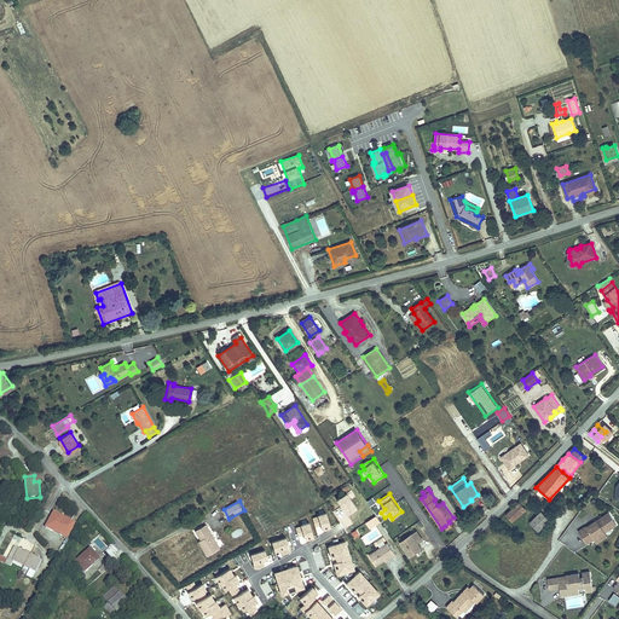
[(519,503),(505,514),(513,521),(526,509),(522,505),(519,503)]
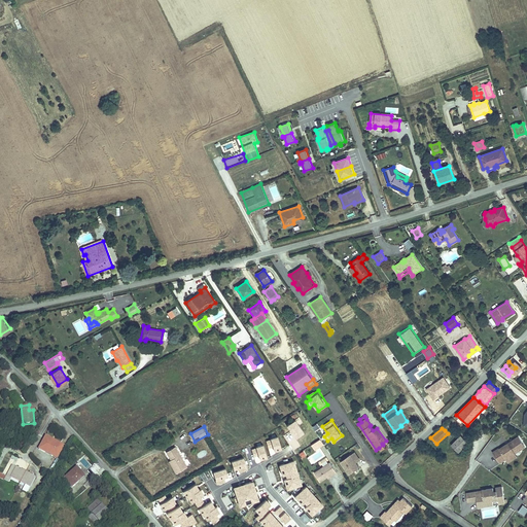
[(64,446),(46,435),(44,438),(53,443),(54,442),(63,447),(64,446)]
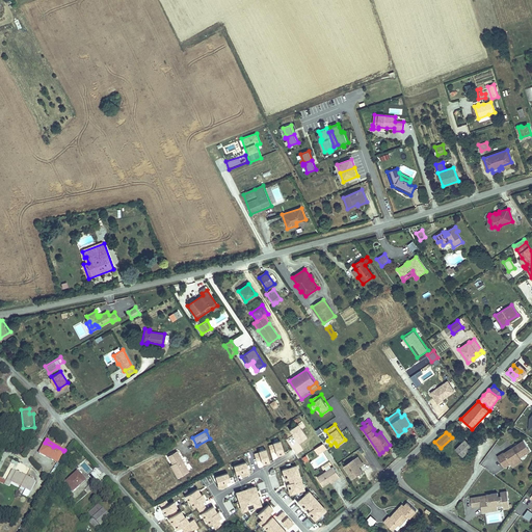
[(473,447),(464,440),(455,449),(462,456),(473,447)]
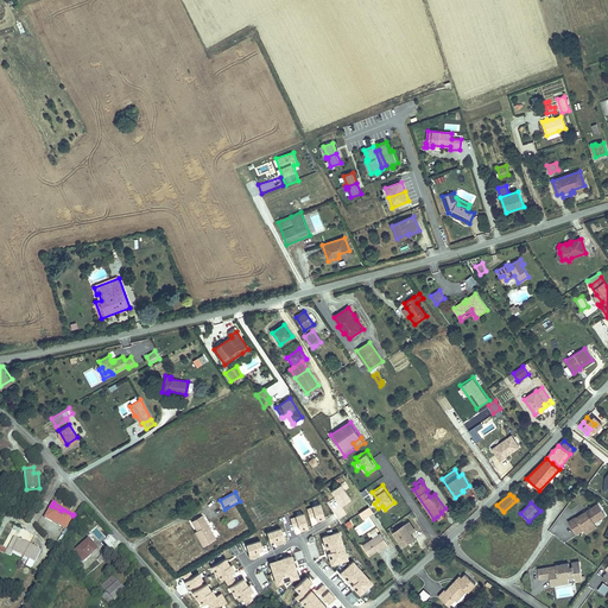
[(576,517),(568,521),(576,534),(583,530),(594,523),(606,515),(597,504),(587,511),(587,512),(584,514),(584,513),(576,518),(576,517)]
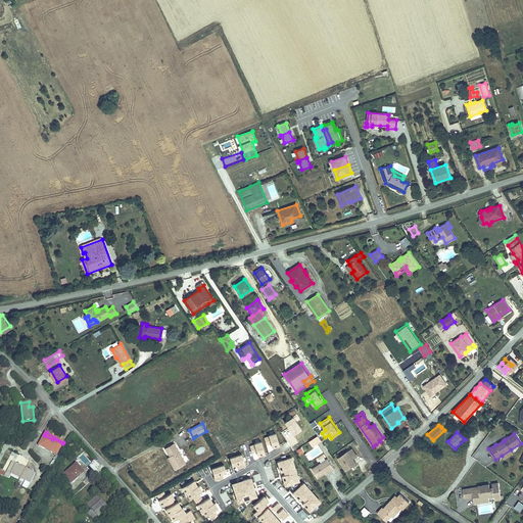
[(313,446),(322,440),(318,434),(308,439),(313,446)]
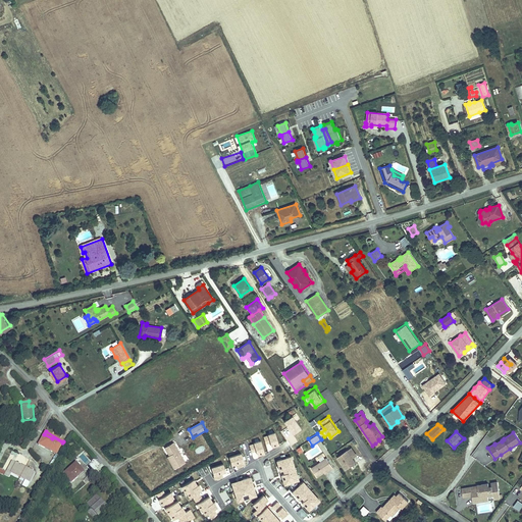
[(341,433),(336,435),(343,444),(346,440),(341,433)]
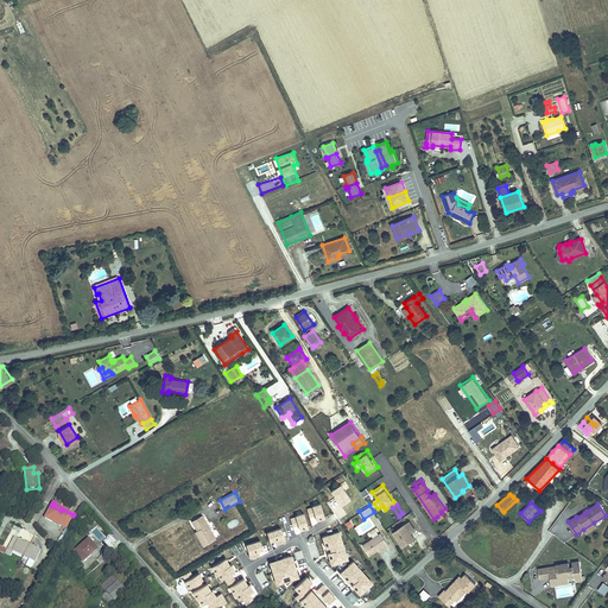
[(73,515),(62,510),(61,511),(51,506),(45,518),(65,529),(73,515)]
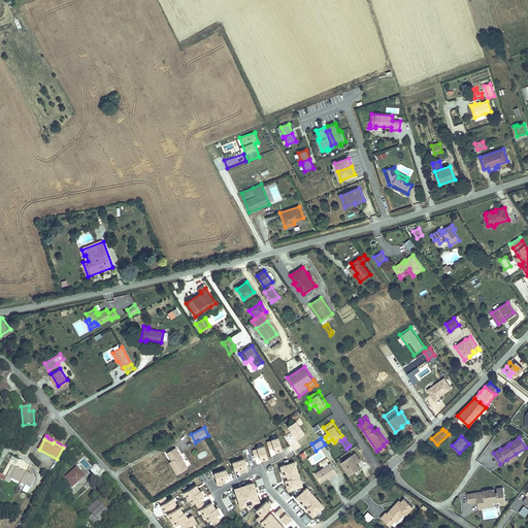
[(339,444),(333,450),(337,455),(347,449),(340,440),(338,442),(339,444)]
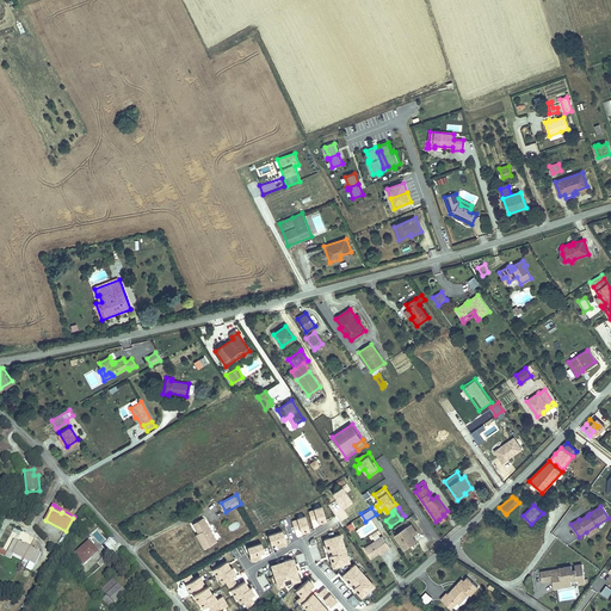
[(204,516),(193,522),(199,532),(205,542),(215,536),(204,516)]
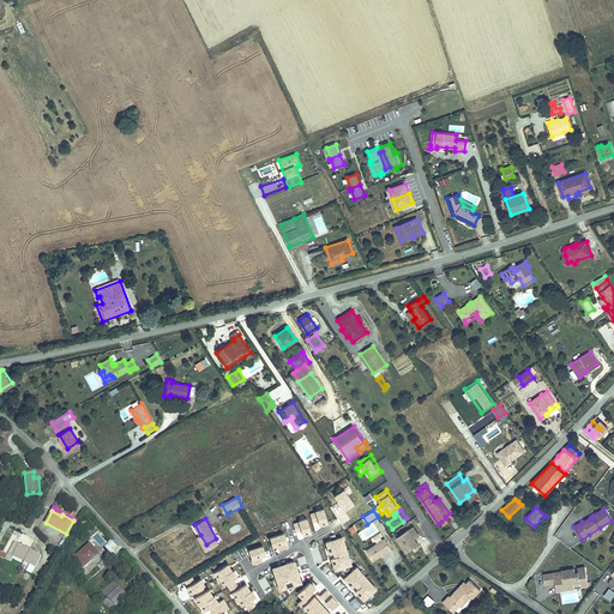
[(71,536),(77,523),(73,521),(66,534),(71,536)]
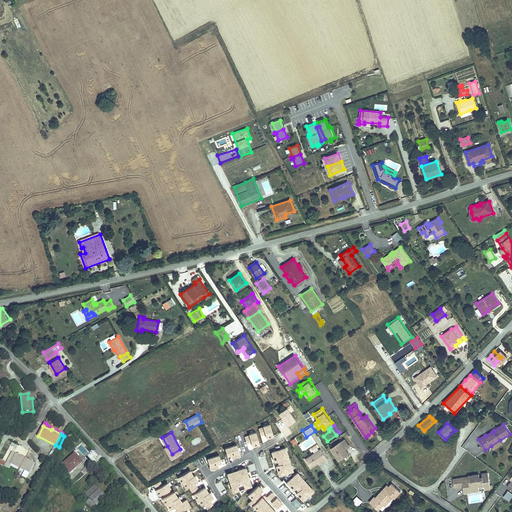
[(331,449),(339,460),(348,453),(346,449),(349,447),(344,439),(331,449)]
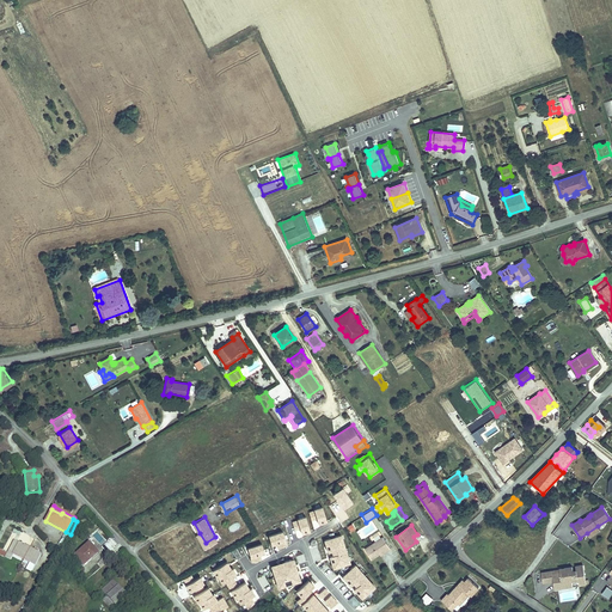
[(589,537),(600,530),(598,526),(587,533),(589,537)]
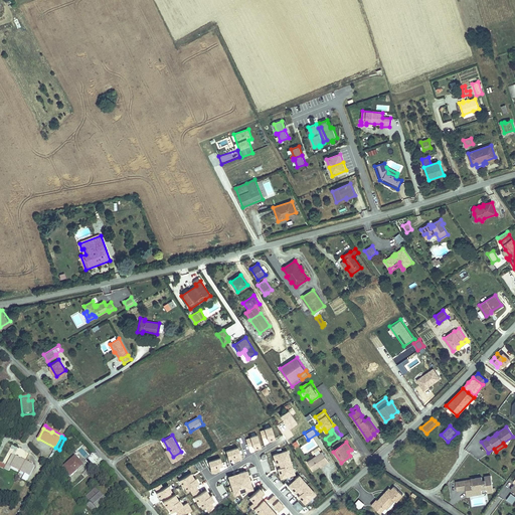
[(53,460),(59,450),(55,448),(50,458),(53,460)]
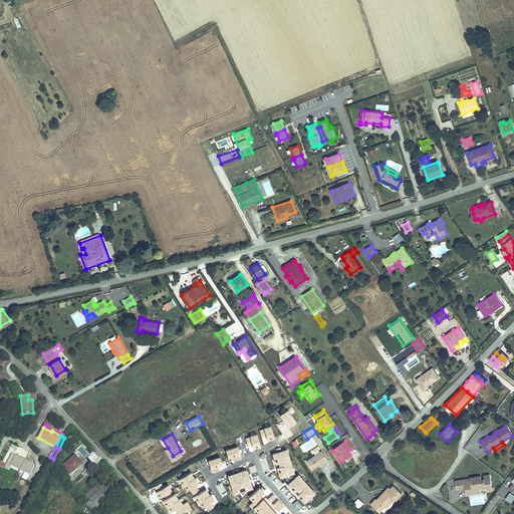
[(183,454),(181,451),(173,456),(168,448),(166,449),(172,460),(183,454)]
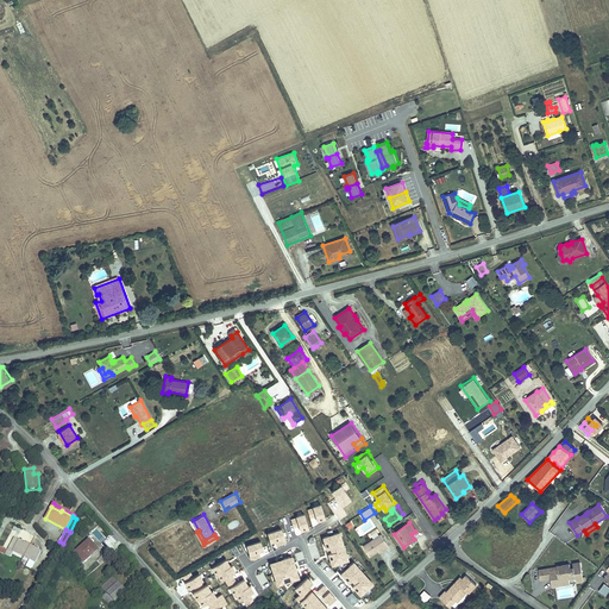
[(382,534),(363,546),(370,557),(378,551),(383,547),(384,550),(389,546),(382,534)]
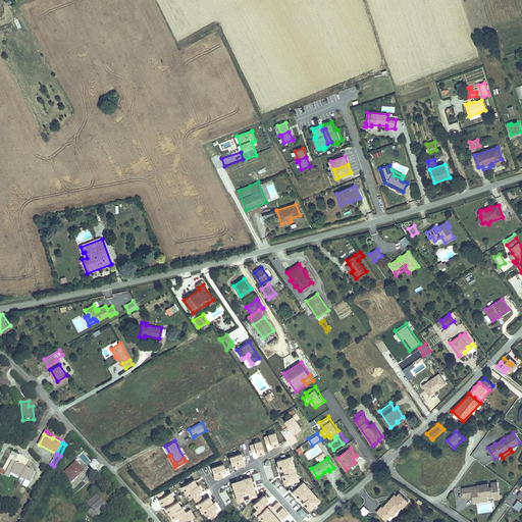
[(97,474),(103,468),(94,460),(89,466),(97,474)]
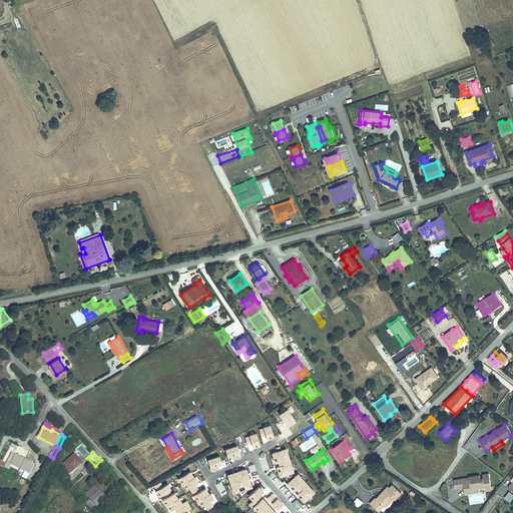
[(20,469),(25,460),(24,460),(25,458),(21,457),(21,458),(12,453),(7,462),(11,464),(20,469)]
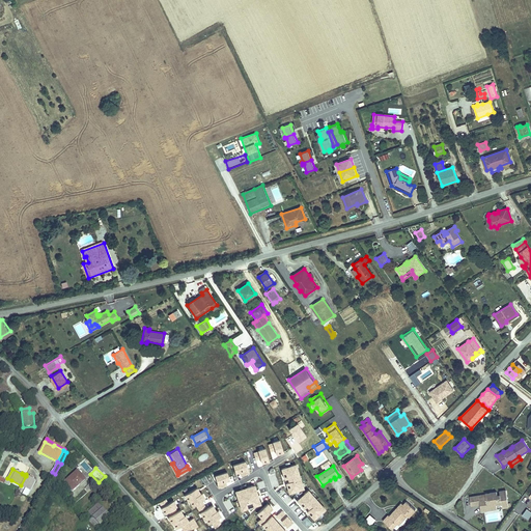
[(73,491),(85,480),(77,471),(64,482),(73,491)]
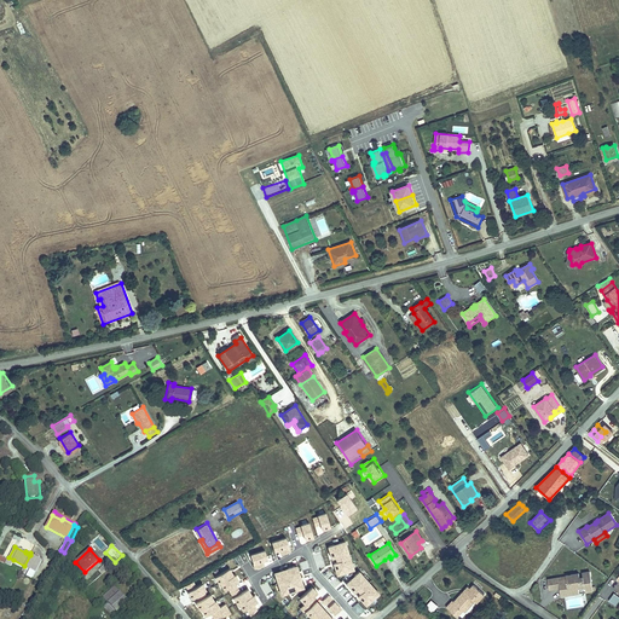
[(35,572),(40,561),(38,559),(34,557),(30,555),(24,566),(35,572)]
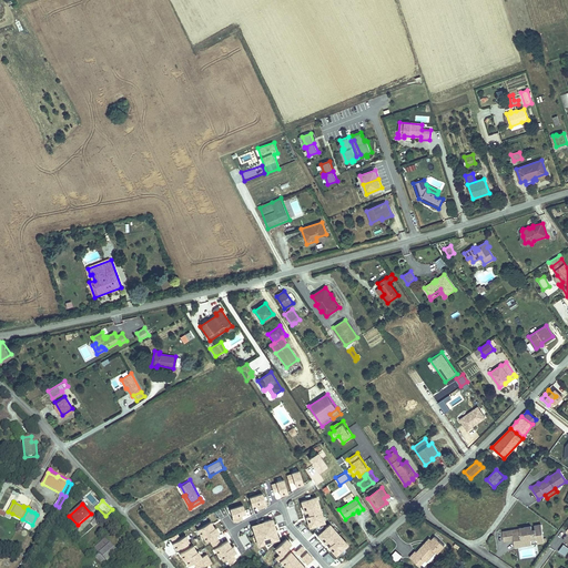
[(114,526),(115,524),(114,523),(114,520),(113,519),(112,518),(111,518),(110,517),(109,517),(108,517),(107,517),(104,518),(104,519),(103,520),(102,521),(102,524),(102,525),(102,526),(103,527),(105,529),(108,530),(111,529),(113,528),(114,527),(114,526)]
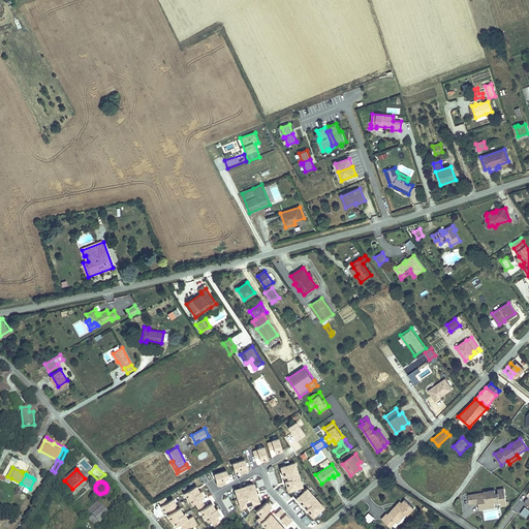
[(477,493),(468,495),(469,503),(478,502),(479,508),(487,507),(486,503),(490,502),(491,500),(494,500),(494,502),(500,501),(501,505),(508,504),(508,501),(506,501),(504,489),(497,490),(498,493),(495,493),(495,490),(484,492),(485,495),(477,496),(477,493)]
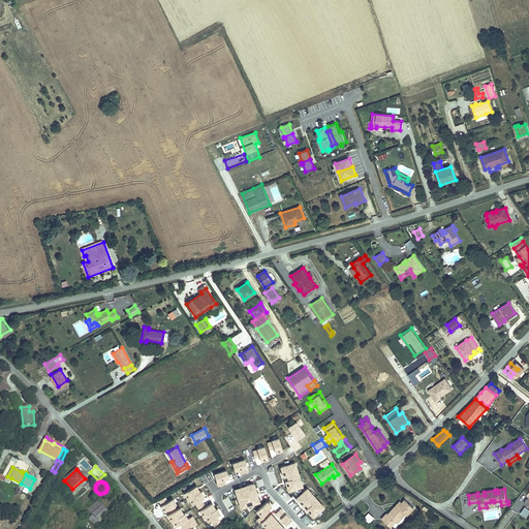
[(399,516),(401,518),(405,514),(407,515),(414,507),(405,499),(402,502),(400,501),(397,505),(398,506),(397,508),(395,506),(389,514),(386,512),(381,519),(387,525),(393,519),(395,521),(399,516)]
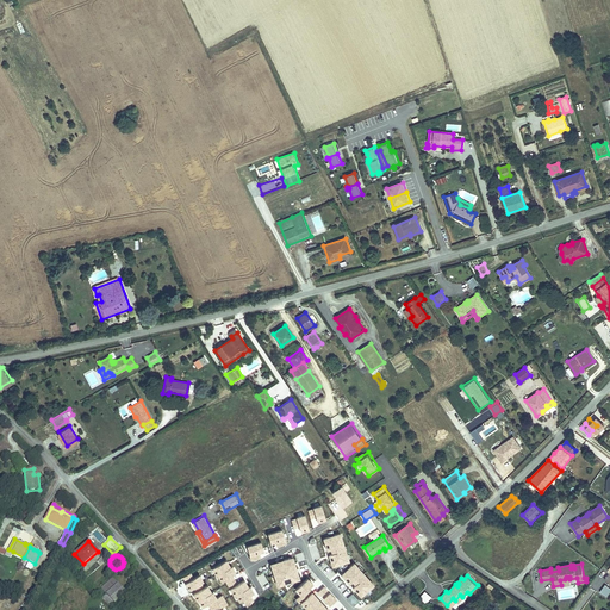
[(126,593),(113,578),(101,589),(106,595),(103,598),(110,607),(126,593)]
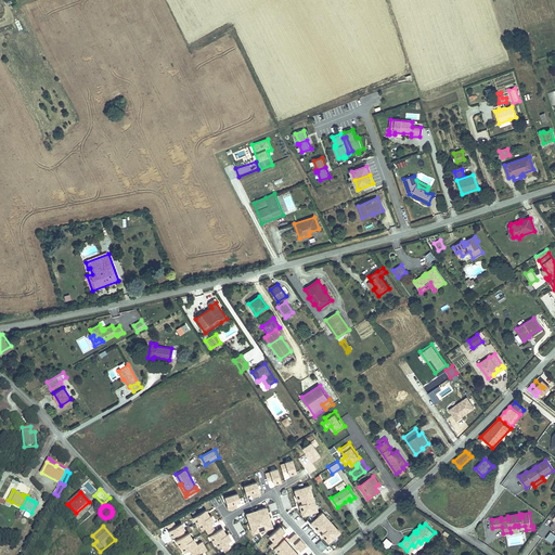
[(554,534),(550,531),(545,538),(552,542),(554,537),(554,534)]
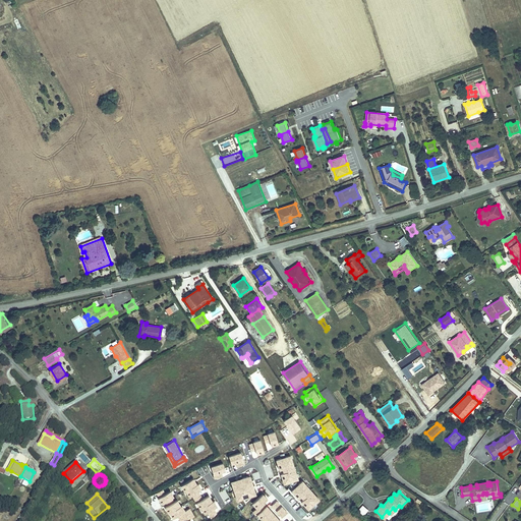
[(363,515),(368,509),(362,504),(357,510),(363,515)]
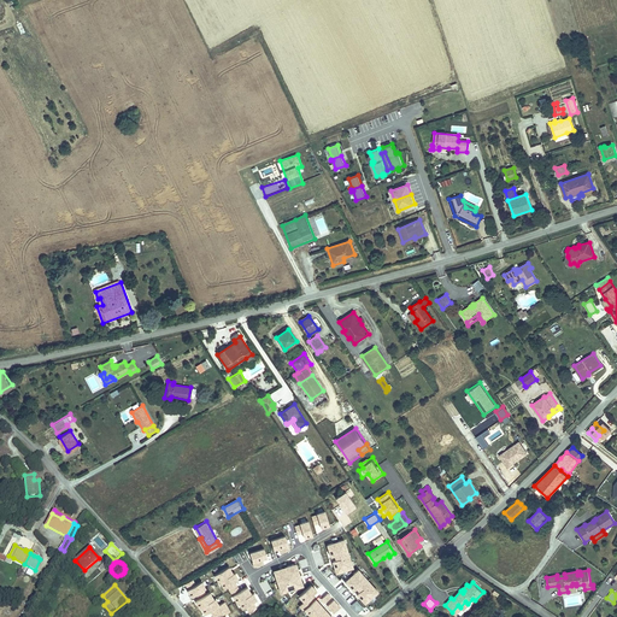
[(468,604),(465,601),(460,607),(458,605),(452,612),(456,615),(462,607),(463,610),(468,604)]
